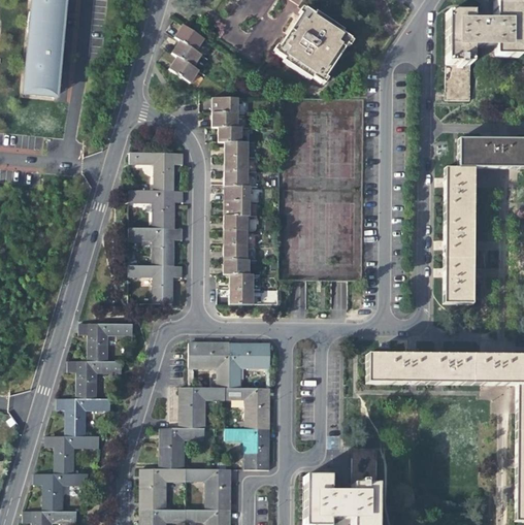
[(36,0),(36,7),(34,28),(28,90),(60,93),(63,63),(56,62),(56,58),(61,59),(61,51),(63,51),(68,0),(36,0)]
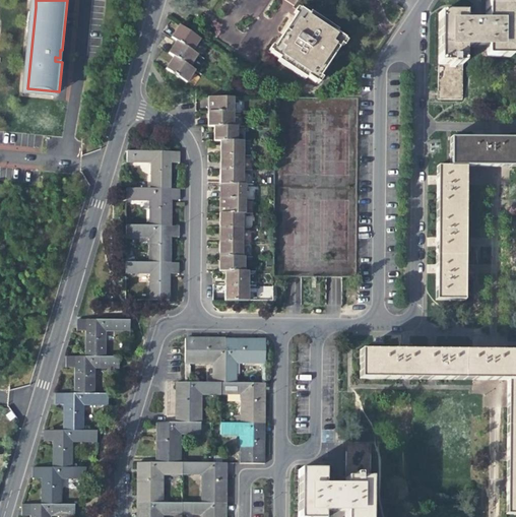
[(515,3),(488,3),(489,14),(465,15),(465,7),(444,9),(443,61),(466,61),(467,41),(489,41),(489,52),(514,52),(515,27),(515,3)]
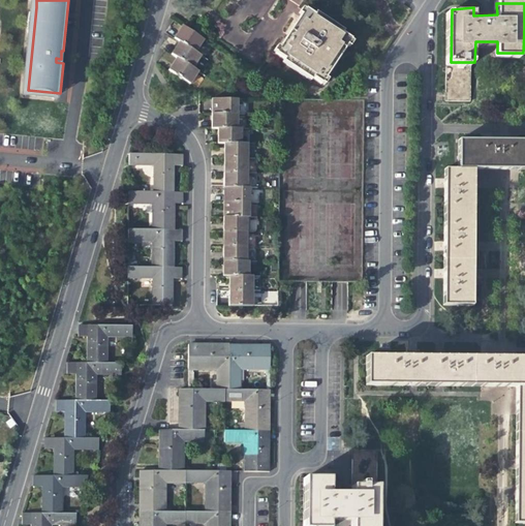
[(314,14),(305,8),(275,53),(284,58),(282,61),(309,80),(311,76),(320,83),(349,38),(341,32),(343,30),(315,12),(314,14)]
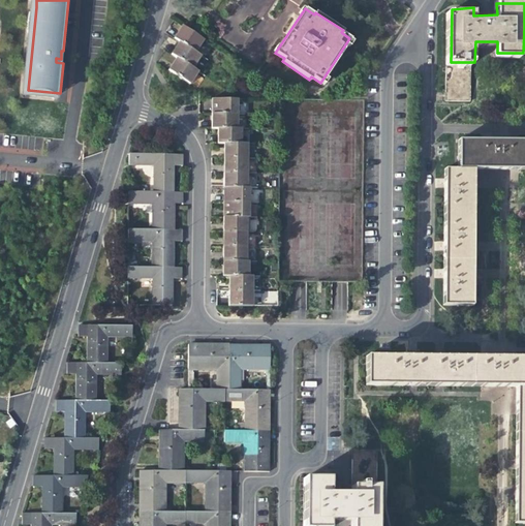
[(178,39),(183,42),(198,53),(207,40),(186,26),(182,32),(178,39)]
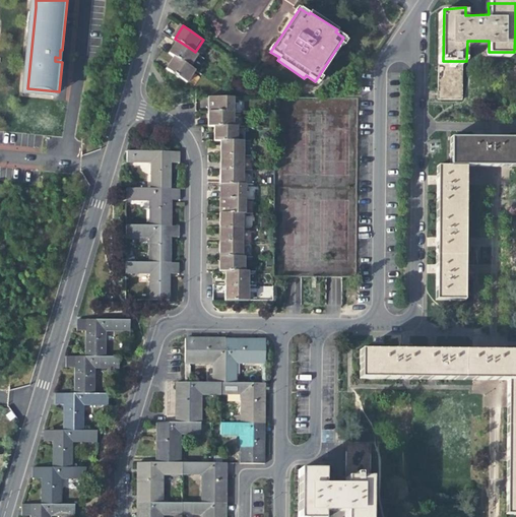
[(172,53),(177,57),(192,67),(200,55),(195,52),(180,42),(176,47),(172,53)]
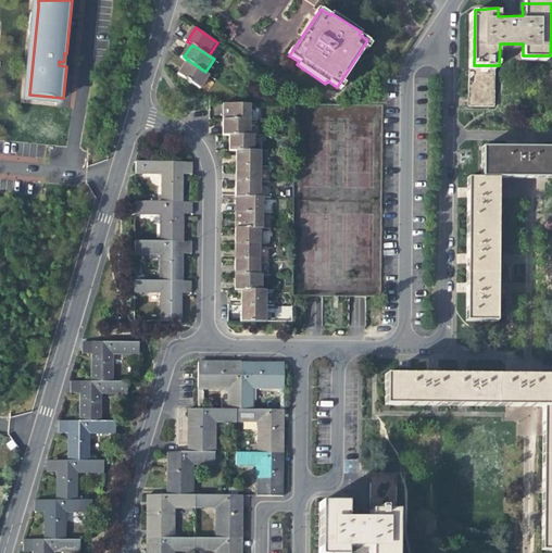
[(211,75),(205,72),(189,61),(184,70),(180,74),(202,88),(211,75)]
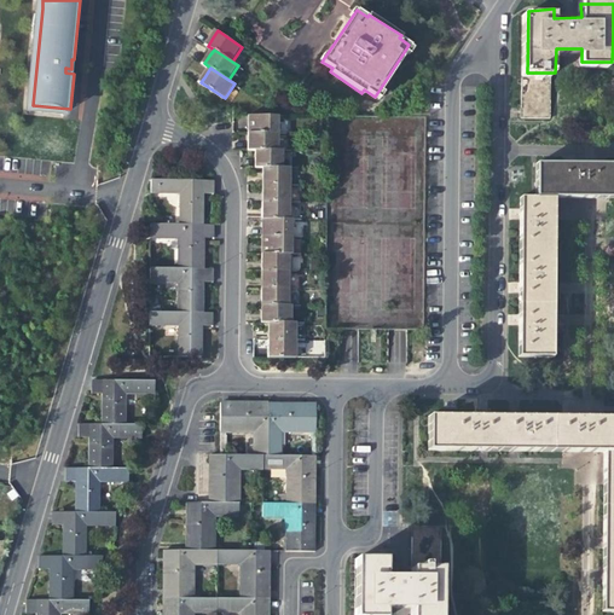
[(249,123),(249,131),(278,132),(278,115),(250,114),(249,123)]
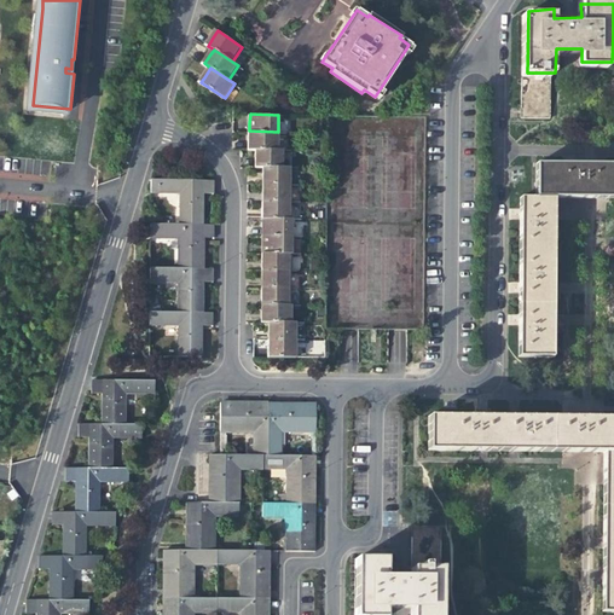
[(278,132),(249,131),(249,139),(249,148),(256,148),(278,149),(278,132)]
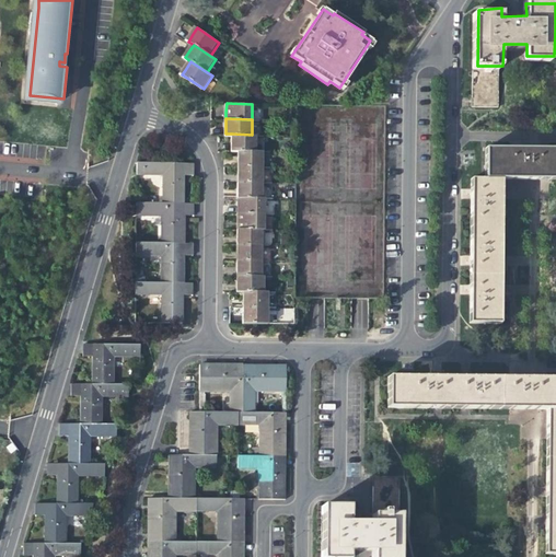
[(232,149),(240,149),(256,149),(256,135),(252,135),(232,134),(232,141),(232,149)]
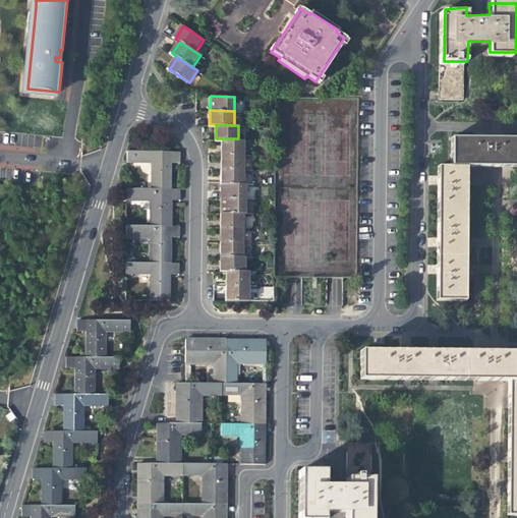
[(495,165),(513,165),(516,165),(516,137),(495,137),(474,137),(455,136),(455,165),(442,165),(441,190),(441,237),(440,277),(440,300),(467,300),(469,165),(495,165)]
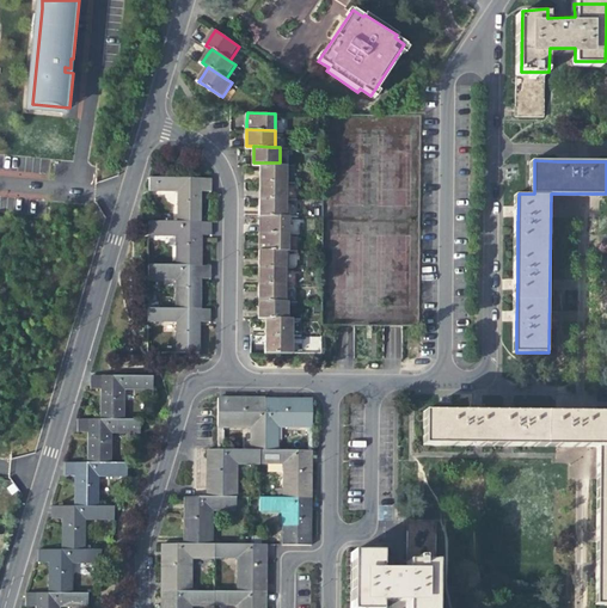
[(280,163),(262,163),(262,172),(262,180),(287,180),(287,163),(280,163)]
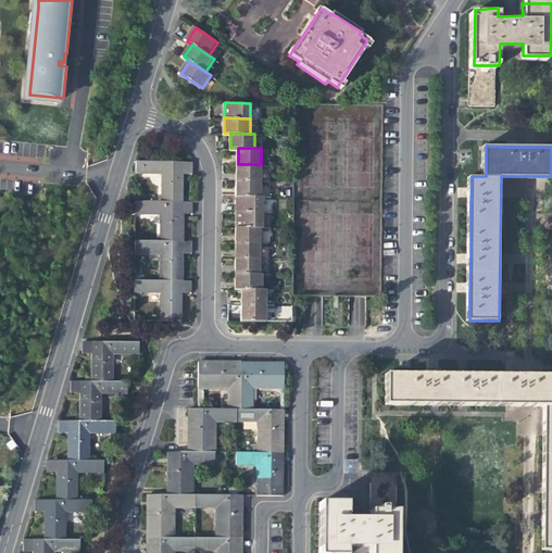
[(164,172),(163,199),(185,200),(185,183),(185,172),(195,172),(195,160),(138,160),(138,172),(164,172)]
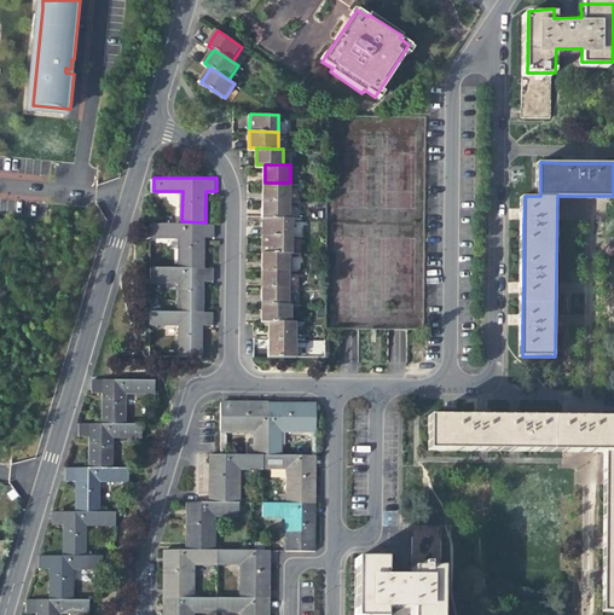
[(290,183),(265,183),(264,192),(264,199),(290,199),(290,183)]
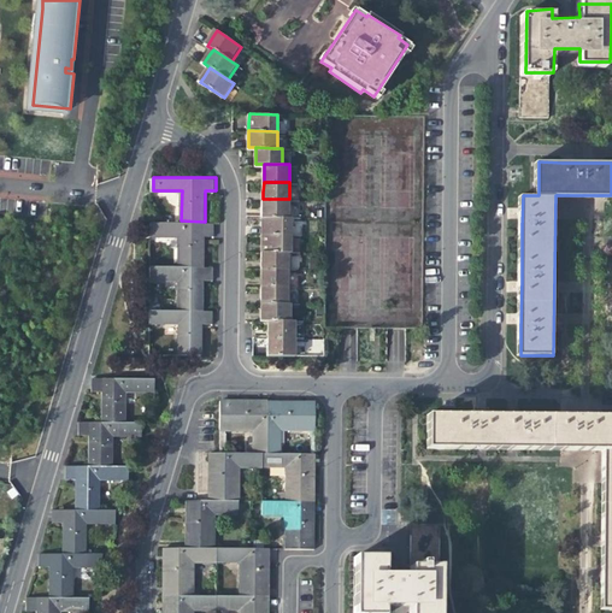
[(289,199),(263,199),(263,207),(263,216),(289,217),(289,199)]
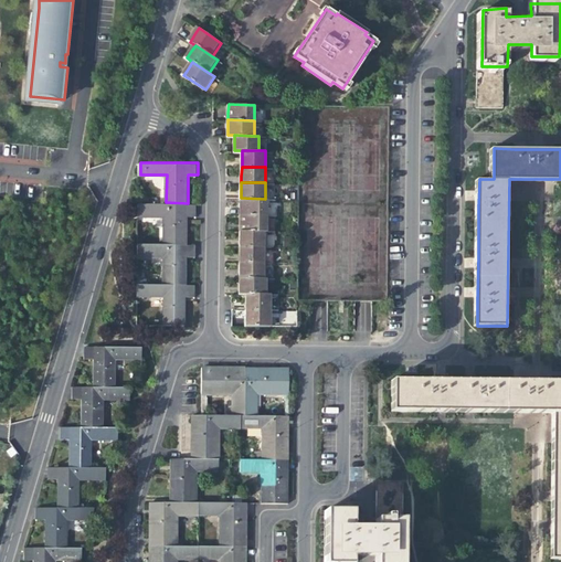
[(268,199),(265,199),(241,198),(241,205),(241,214),(268,214),(268,199)]
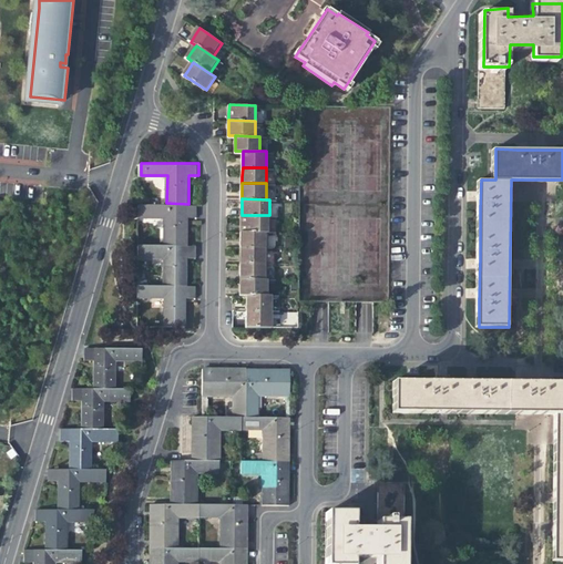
[(166,216),(166,244),(187,244),(187,228),(187,216),(197,216),(197,204),(188,204),(166,203),(141,203),(141,215),(166,216)]
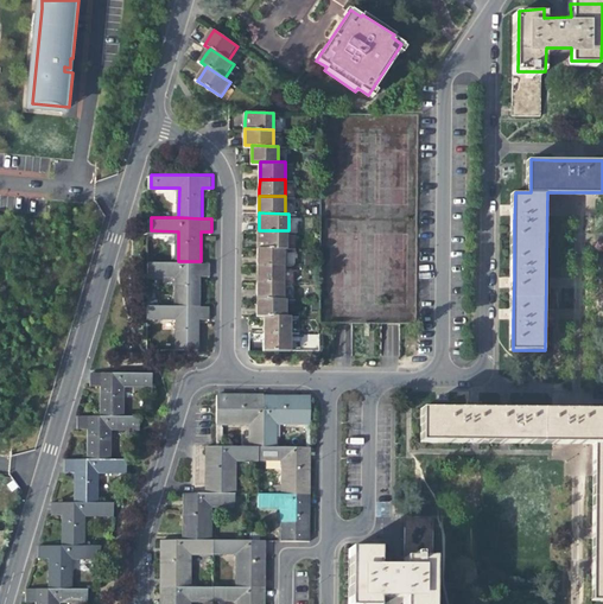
[(289,233),(289,230),(259,230),(259,239),(259,247),(284,247),(297,247),(297,233),(289,233)]
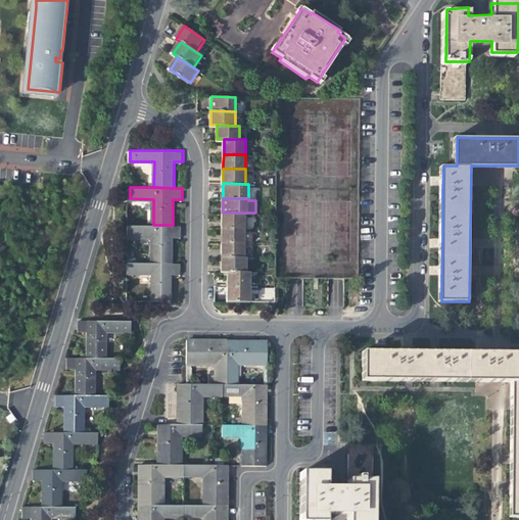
[(244,216),(244,213),(223,213),(223,221),(223,228),(244,228),(254,228),(254,216),(244,216)]
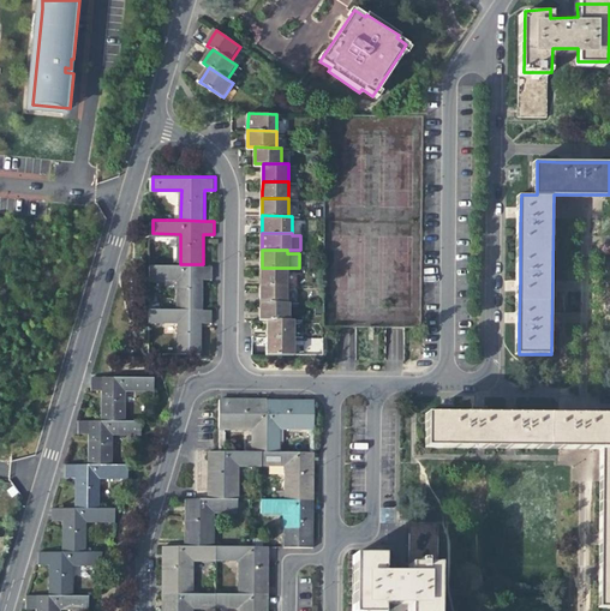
[(180,277),(180,309),(203,309),(203,292),(203,277),(214,279),(214,265),(203,264),(180,264),(151,264),(151,277),(180,277)]
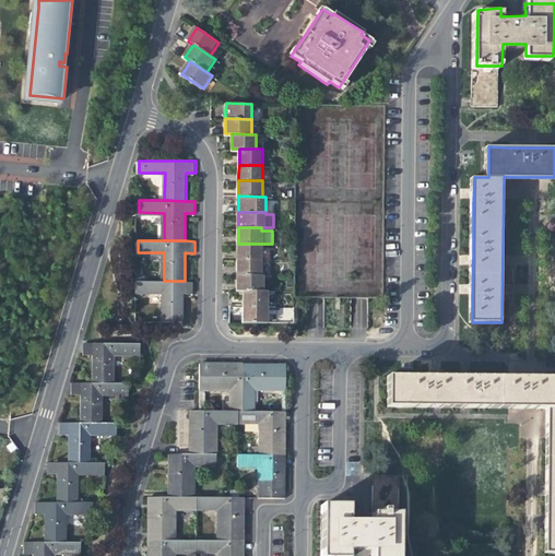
[(261,247),(261,244),(238,244),(238,252),(237,259),(261,259),(272,259),(272,247),(261,247)]
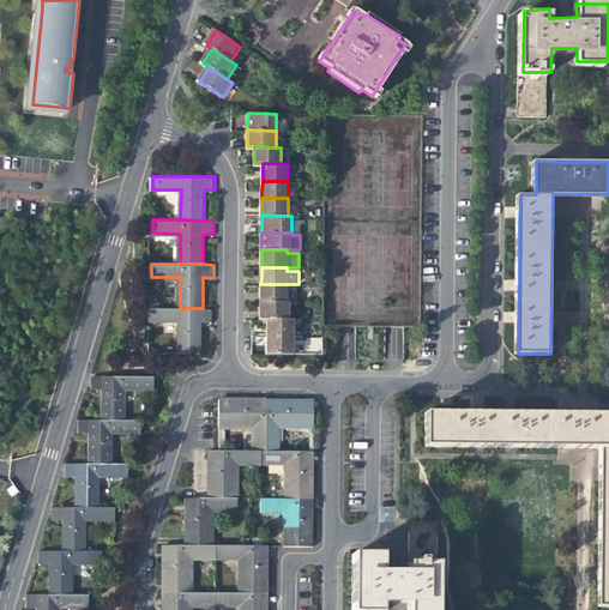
[(287,301),(287,284),(260,284),(260,293),(260,301),(287,301)]
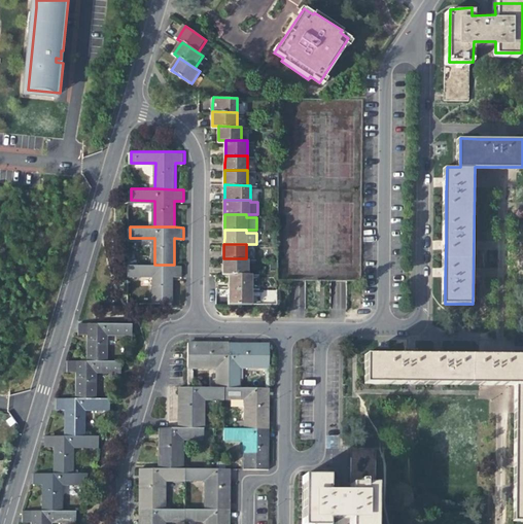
[(248,258),(246,258),(223,258),(223,266),(223,273),(230,273),(249,273),(248,258)]
